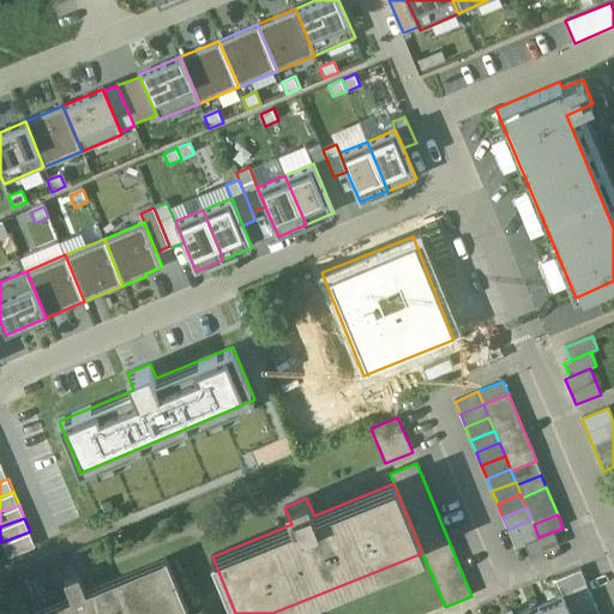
[(534,524),(531,519),(509,529),(516,547),(524,545),(524,543),(539,537),(534,524)]
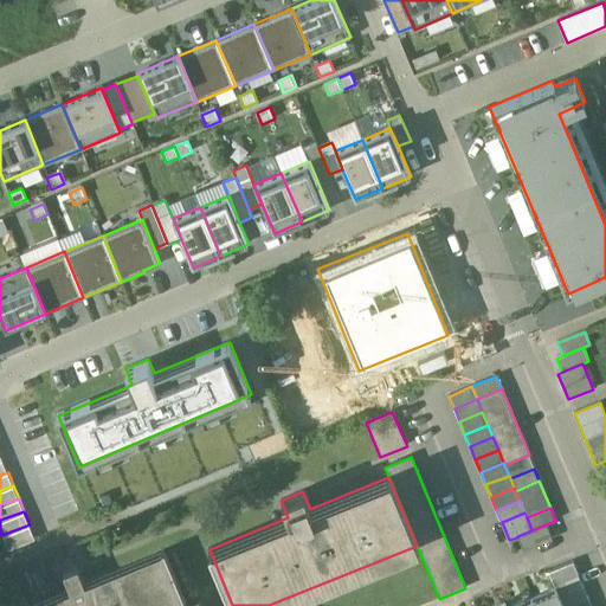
[(1,535),(7,548),(34,537),(30,524),(1,535)]
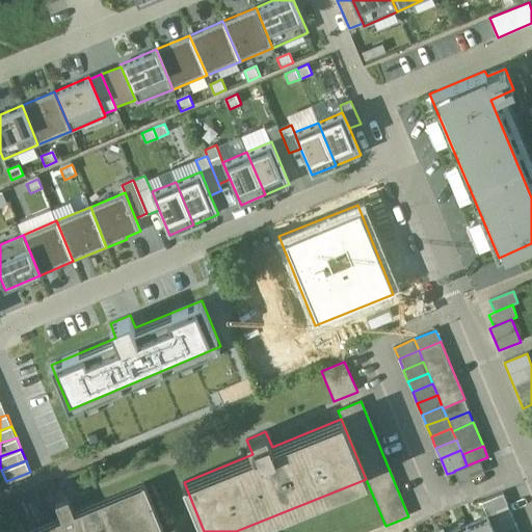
[(467,466),(454,471),(459,483),(484,472),(479,460),(467,466)]
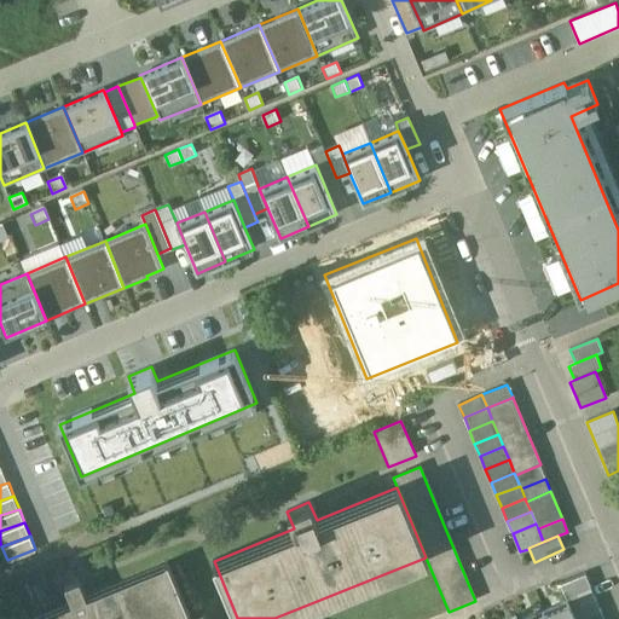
[(71,605),(35,618),(189,618),(166,565),(86,599),(82,589),(77,580),(64,585),(71,605)]
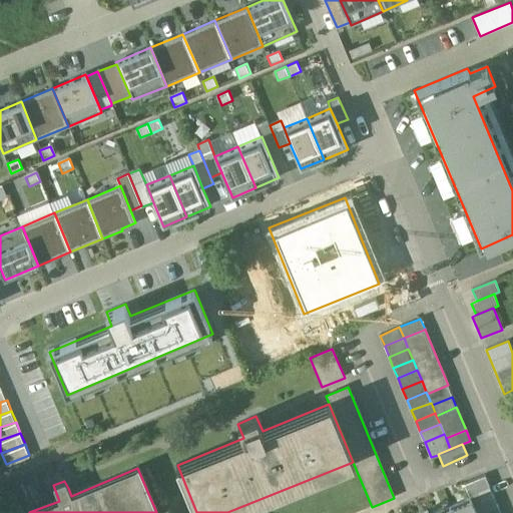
[(485,476),(464,485),(469,495),(489,486),(485,476)]
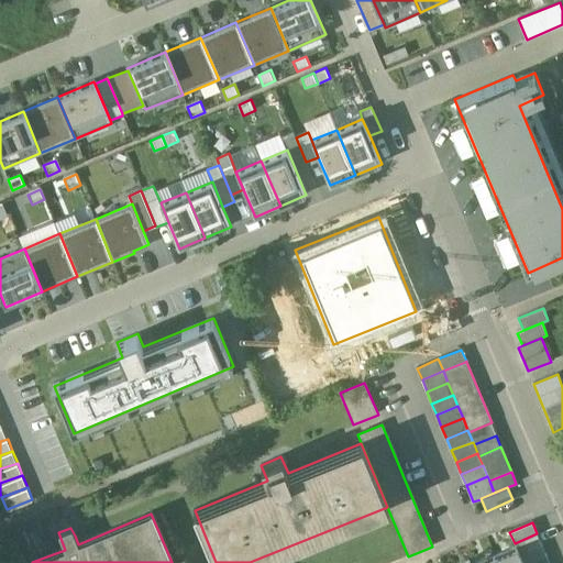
[(537,533),(515,543),(516,547),(517,547),(519,554),(542,544),(537,533)]
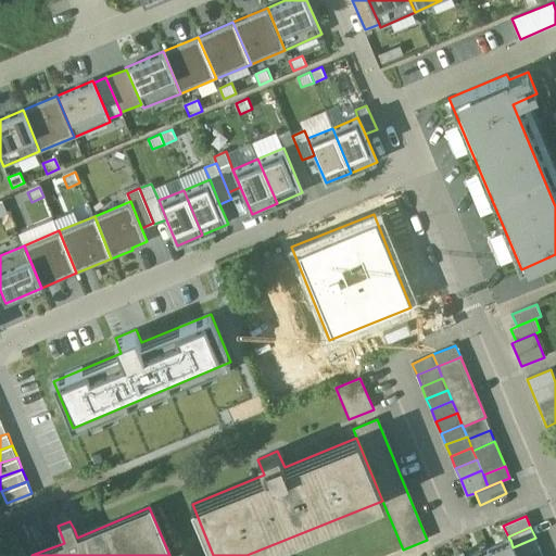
[(535,538),(513,547),(516,555),(522,555),(540,550),(535,538)]
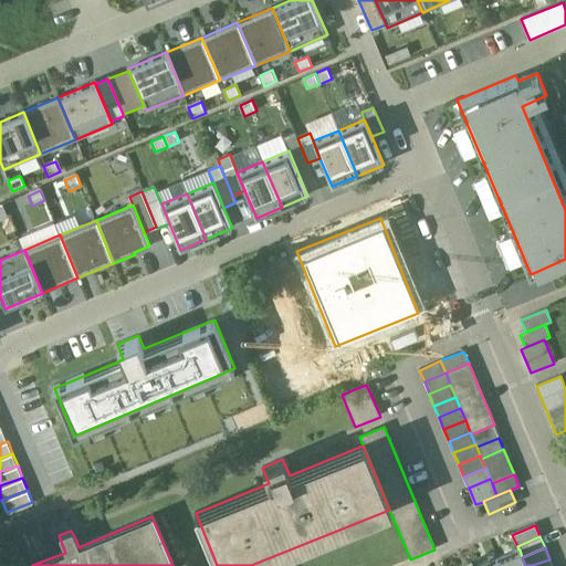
[(519,549),(496,559),(499,565),(525,565),(522,557),(520,549),(519,549)]
